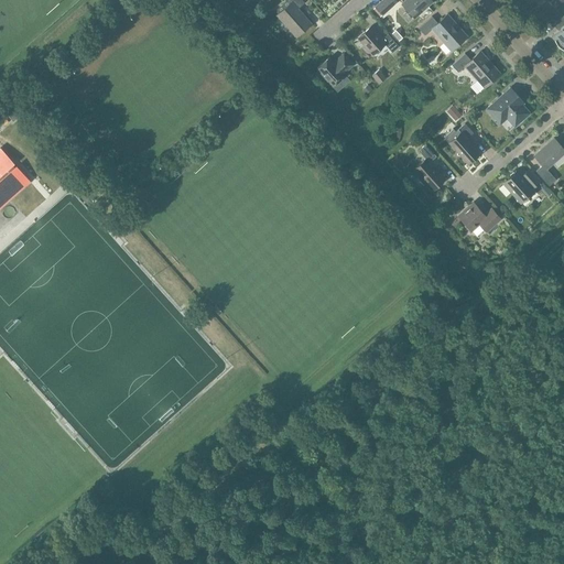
[(304,3),(301,0),(289,0),(292,2),(277,15),(296,36),(311,23),(297,9),(304,3)]
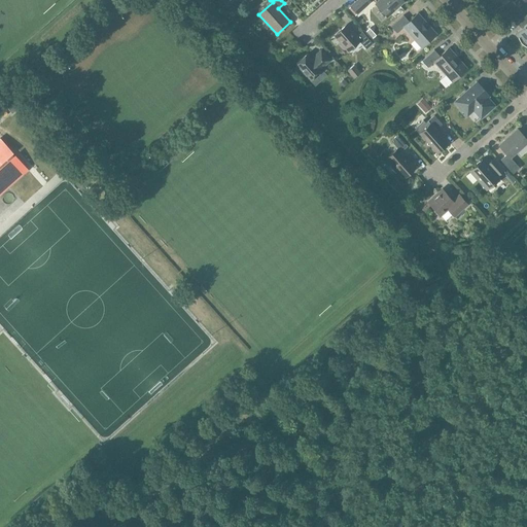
[(369,0),(355,0),(350,5),(357,14),(371,2),(369,0)]
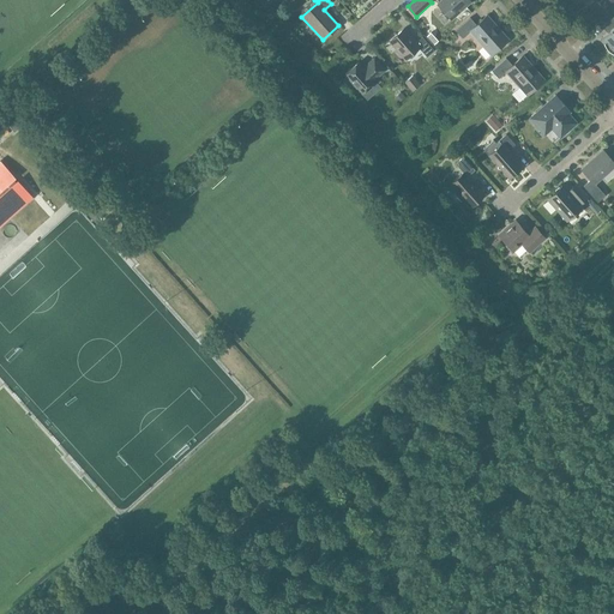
[(451,19),(470,1),(469,0),(441,0),(438,4),(451,19)]
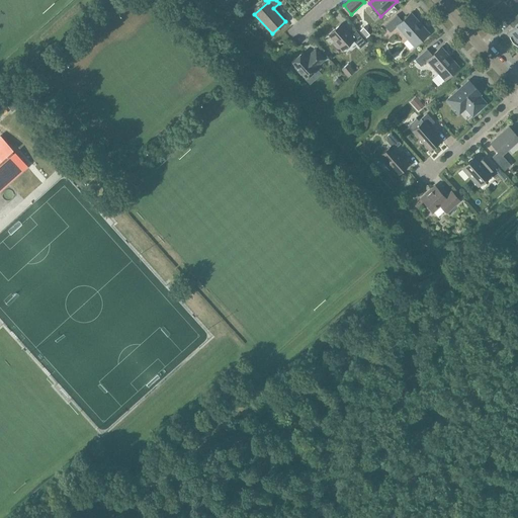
[(415,47),(429,33),(411,13),(402,21),(397,15),(384,26),(391,32),(397,26),(415,47)]
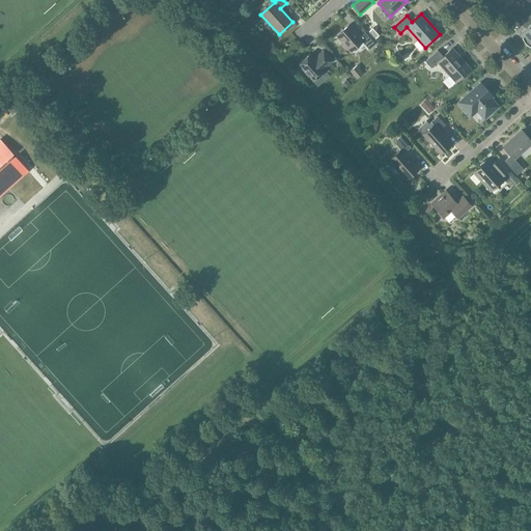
[(525,44),(530,38),(530,15),(524,22),(528,26),(519,34),(522,37),(523,39),(524,42),(525,44)]
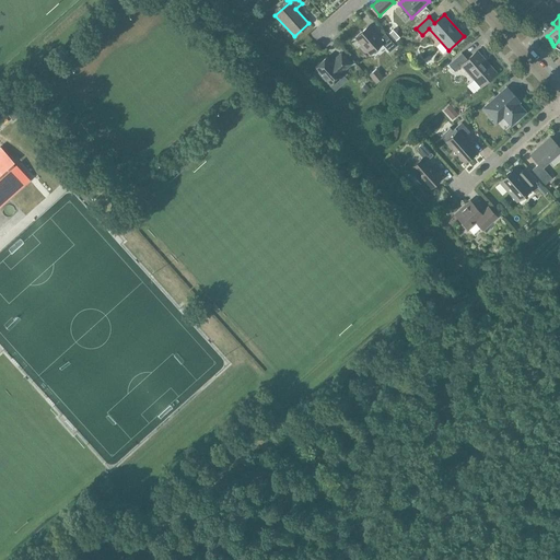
[(389,53),(396,46),(385,34),(380,38),(369,26),(356,38),(370,55),(382,44),(389,53)]
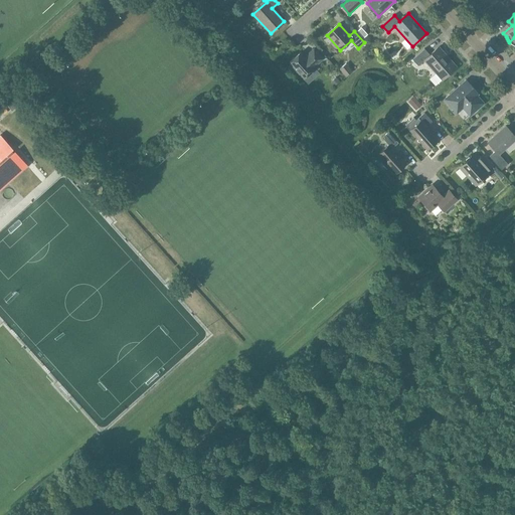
[(346,58),(359,51),(357,47),(344,53),(346,58)]
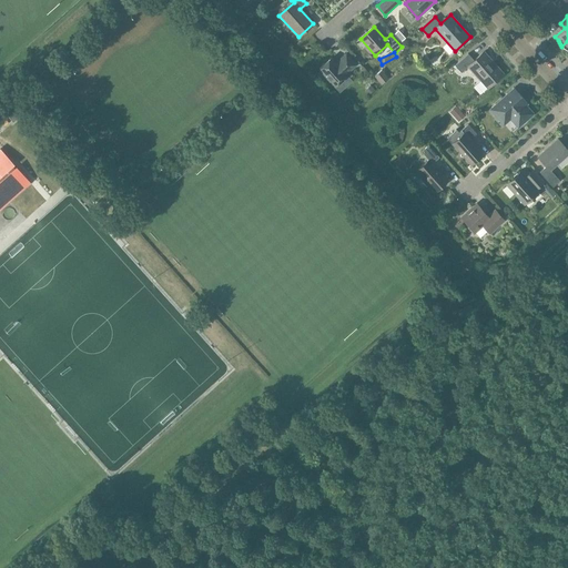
[(487,88),(504,74),(484,52),(474,61),(468,54),(455,66),(462,73),(468,67),(487,88)]
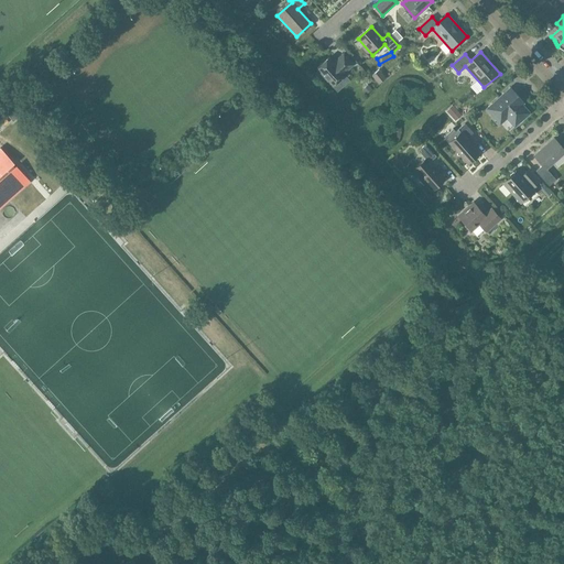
[(343,74),(353,65),(344,54),(336,61),(337,62),(334,64),(328,58),(317,68),(333,86),(344,75),(343,74)]
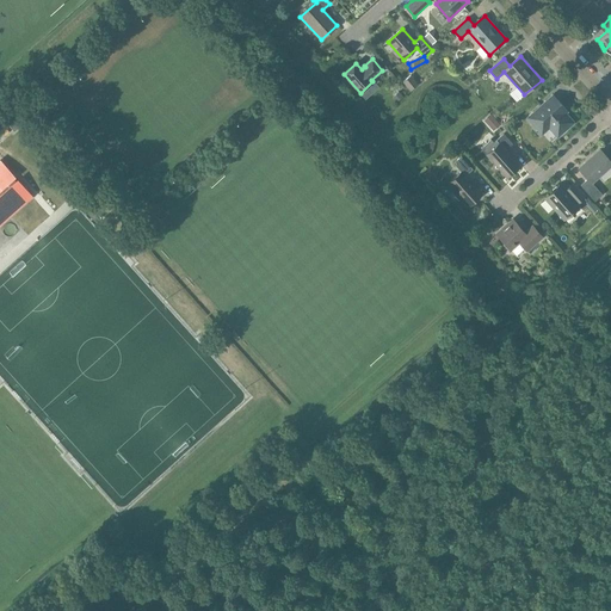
[(553,96),(528,118),(543,136),(550,129),(557,137),(562,133),(563,134),(567,130),(566,130),(574,123),(562,110),(565,107),(553,96)]
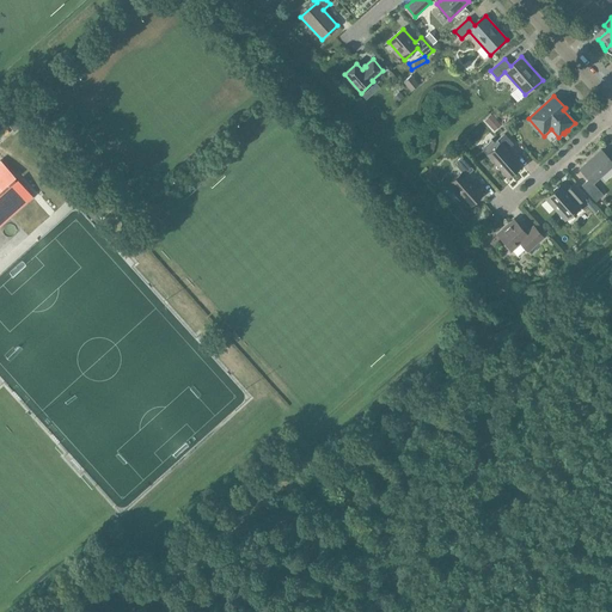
[(19,128),(18,126),(8,114),(2,118),(14,132),(19,128)]
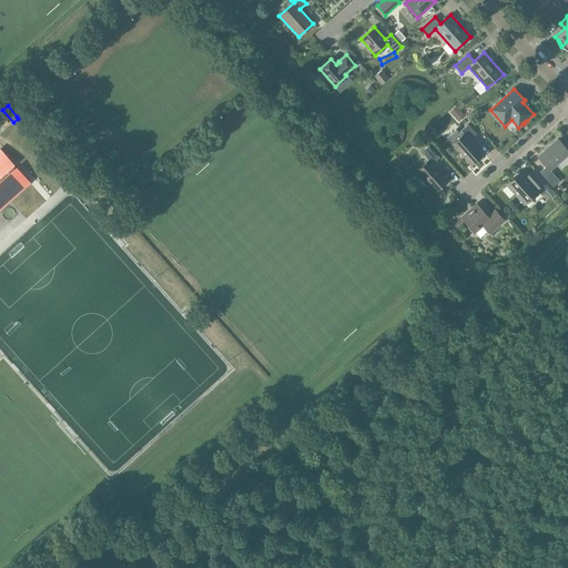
[(464,156),(472,165),(484,154),(470,140),(476,134),(468,124),(462,130),(464,133),(452,143),(460,153),(460,156),(464,156)]
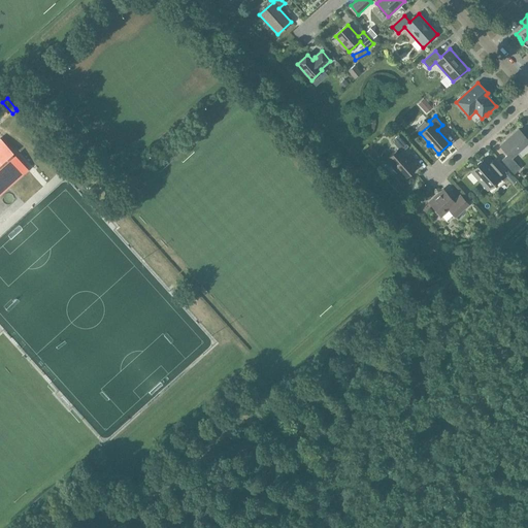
[(501,160),(515,174),(521,169),(512,158),(527,143),(527,139),(519,129),(500,145),(508,155),(501,160)]
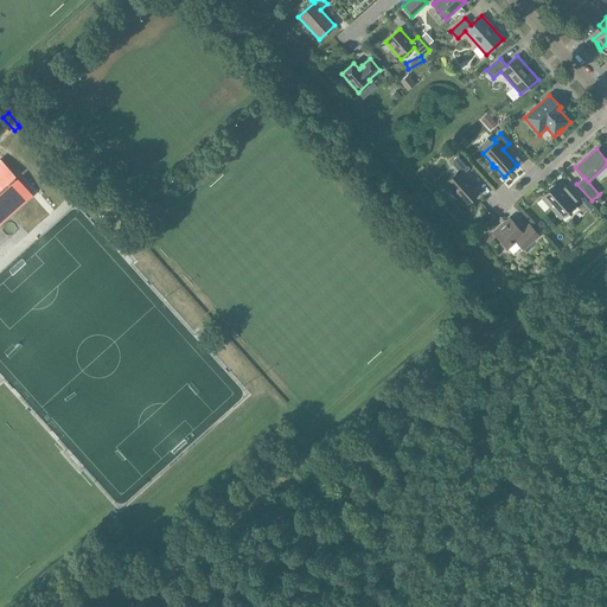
[(465,205),(478,193),(462,174),(470,168),(458,155),(451,163),(458,171),(445,183),(452,190),(449,192),(457,199),(459,197),(465,205)]
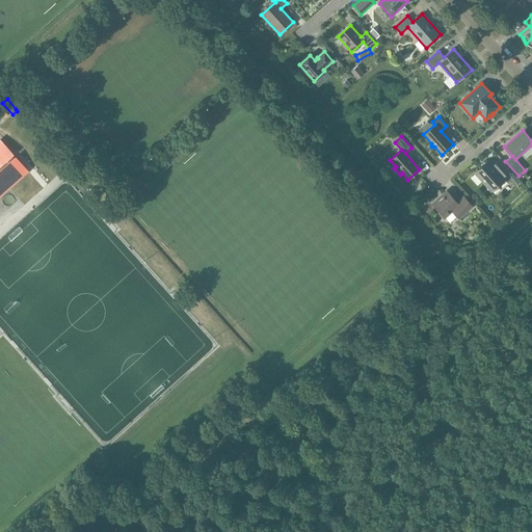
[(0,139),(0,195),(28,171),(16,157),(14,158),(11,155),(12,154),(0,139)]
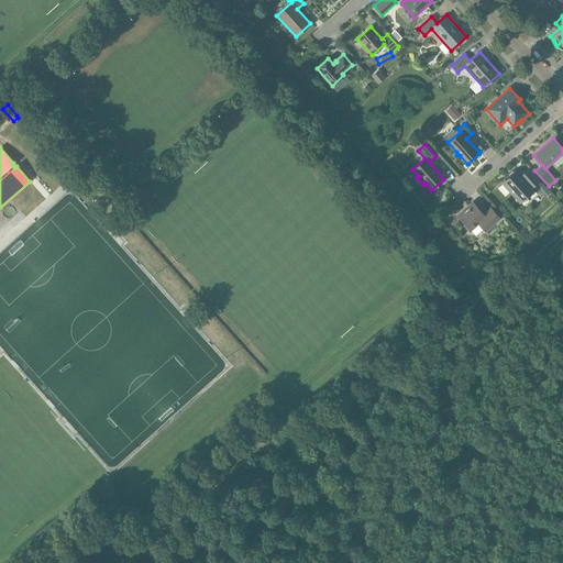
[(503,183),(520,202),(533,189),(531,187),(538,181),(528,169),(521,176),(517,170),(503,183)]
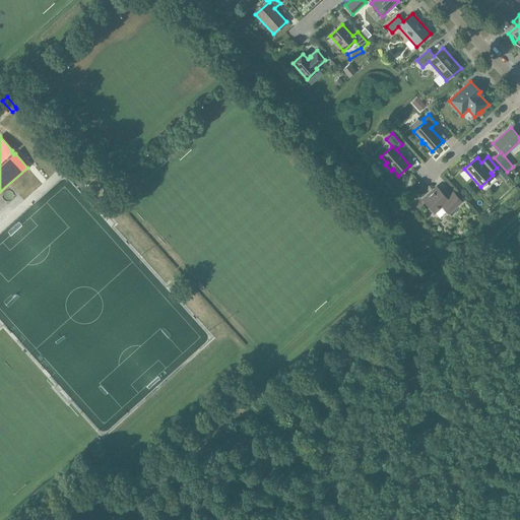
[(462,176),(467,184),(471,181),(466,174),(462,176)]
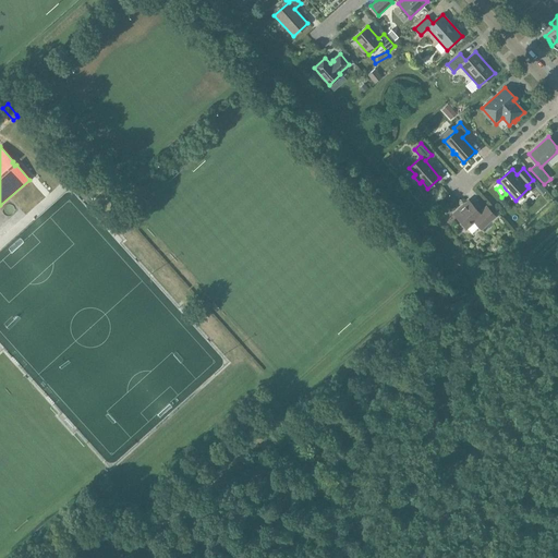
[(466,231),(475,222),(482,229),(495,217),(486,206),(480,213),(469,201),(453,214),(461,222),(460,223),(466,231)]
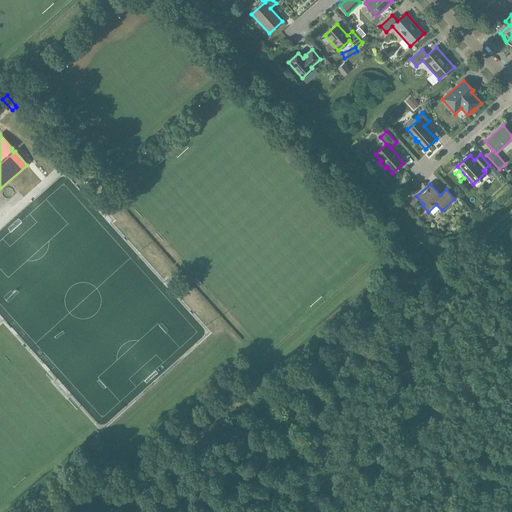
All buildings are outlined.
